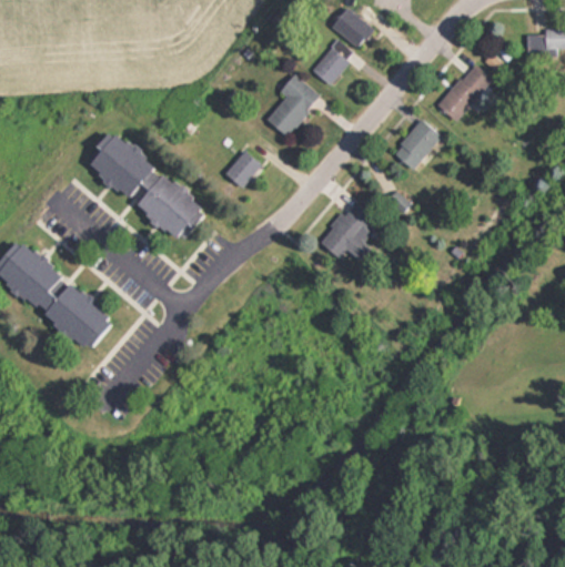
[(373,29),(347,6),(331,24),(356,48),(373,29)]
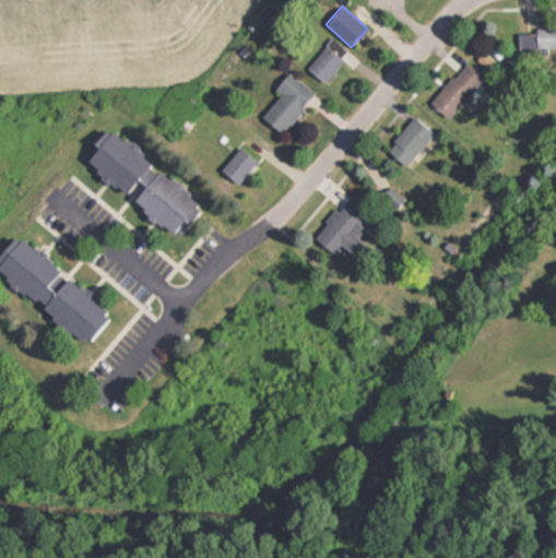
[(555,28),(519,30),(519,51),(555,50),(555,28)]
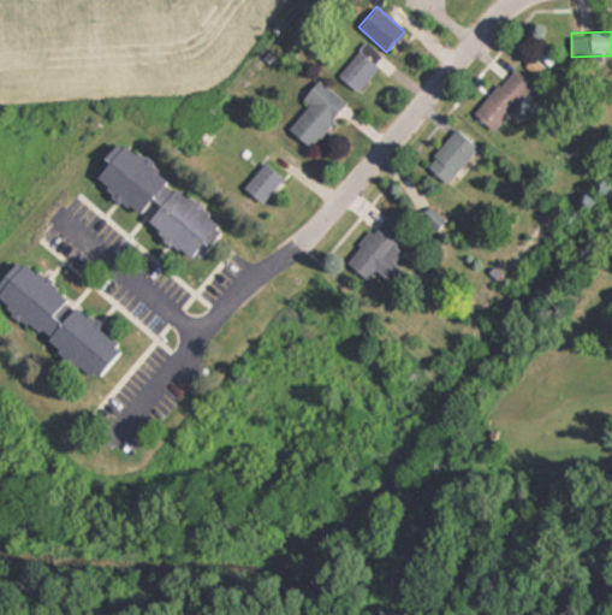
[(338,76),(355,92),(385,57),(367,41),(338,76)]
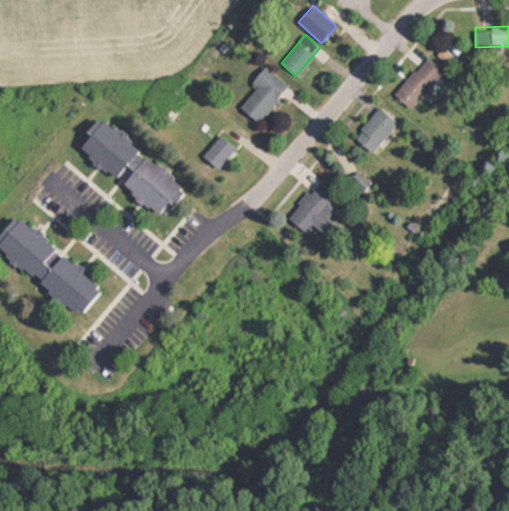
[(409,108),(443,71),(428,57),(393,94),(409,108)]
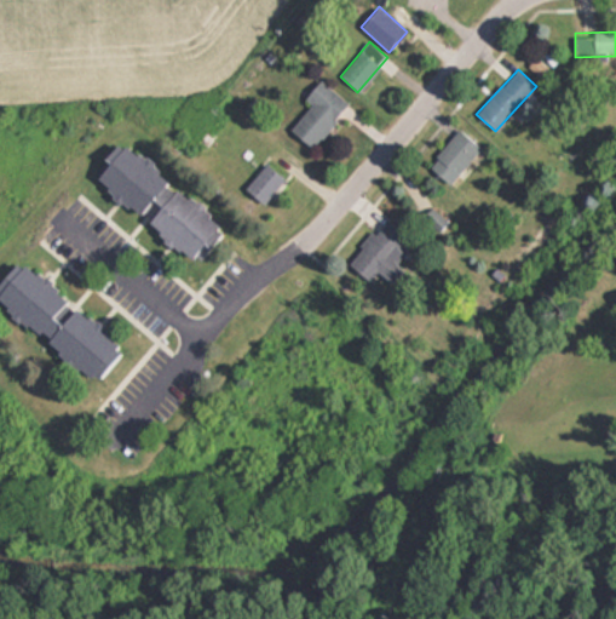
[(314,104),(291,131),(310,148),(347,104),(321,80),(305,97),(314,104)]
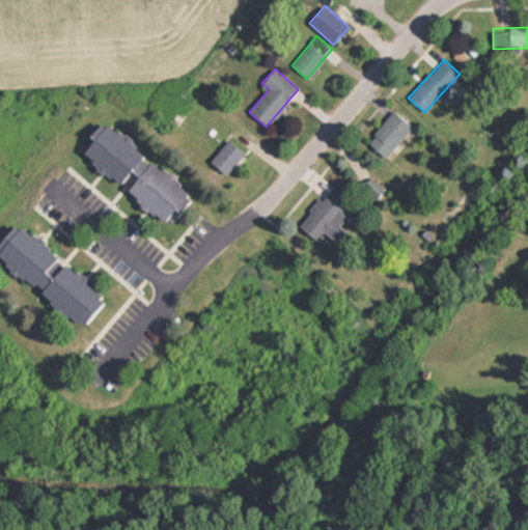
[(381,158),(413,132),(397,112),(365,138),(381,158)]
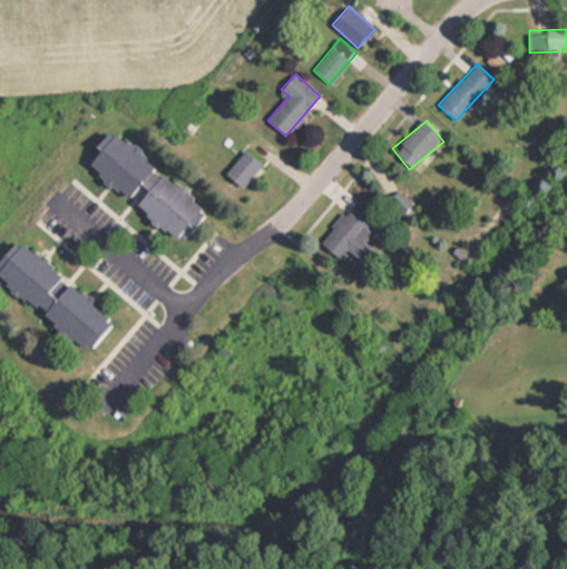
[(86,160),(176,247),(207,215),(117,128),(86,160)]
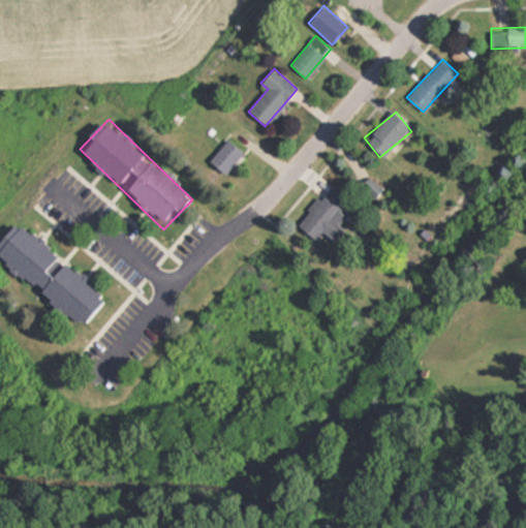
[(208,161),(222,175),(243,152),(227,138),(208,161)]
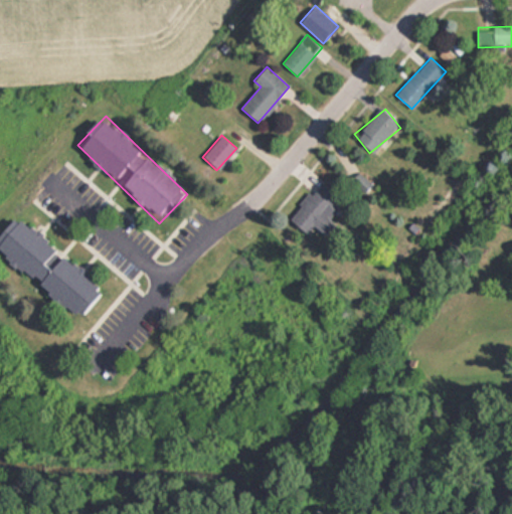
[(323,234),(333,221),(330,219),(336,211),(330,206),(338,196),(320,182),(289,220),(305,233),(312,224),(323,234)]
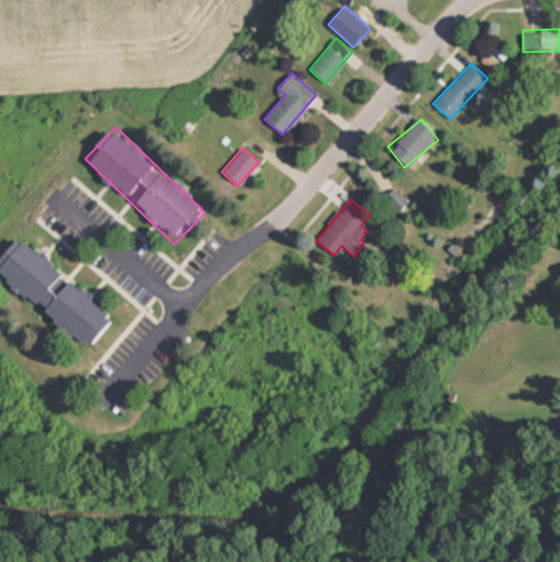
[(111,316),(65,279),(53,294),(46,289),(62,270),(19,238),(0,261),(0,284),(86,350),(111,316)]
